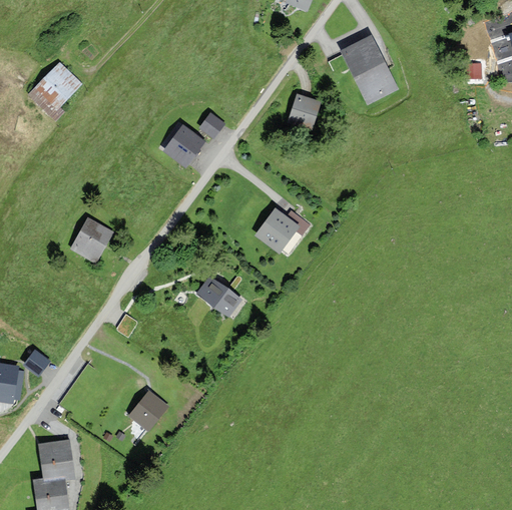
[(288,0),(306,8),(310,0),(288,0)]
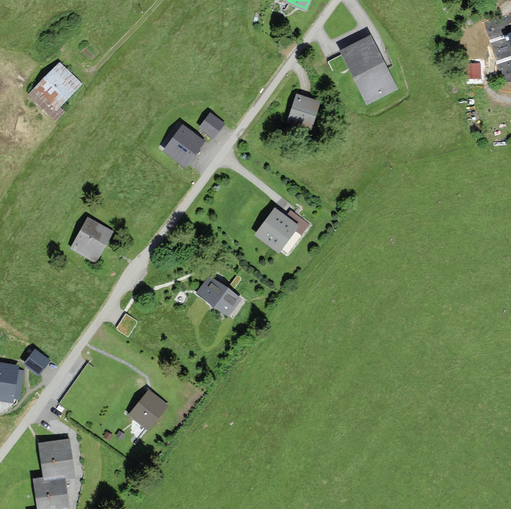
[(395,86),(369,35),(340,50),(366,101),(395,86)]
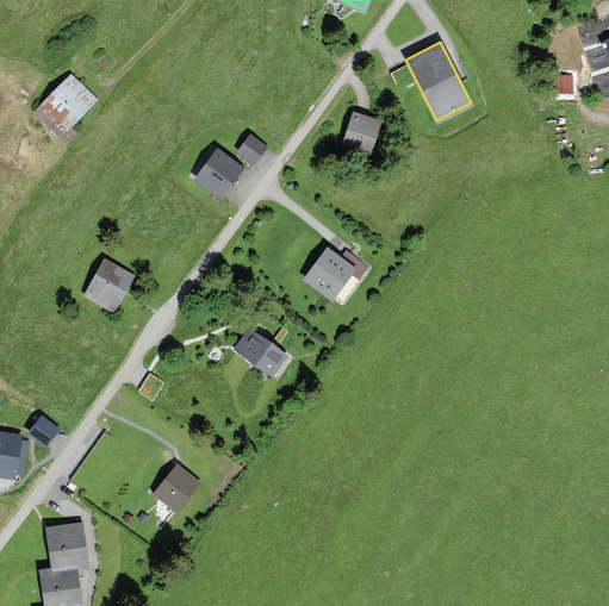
[(608,70),(595,75),(598,86),(608,82),(608,70)]
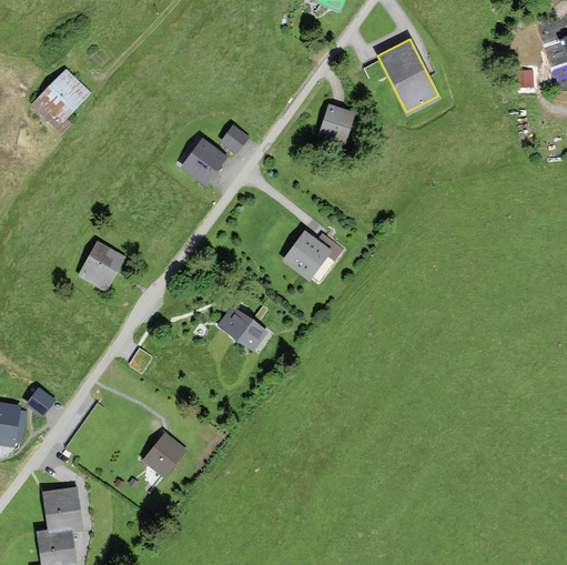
[(530,68),(516,68),(517,83),(532,83),(530,68)]
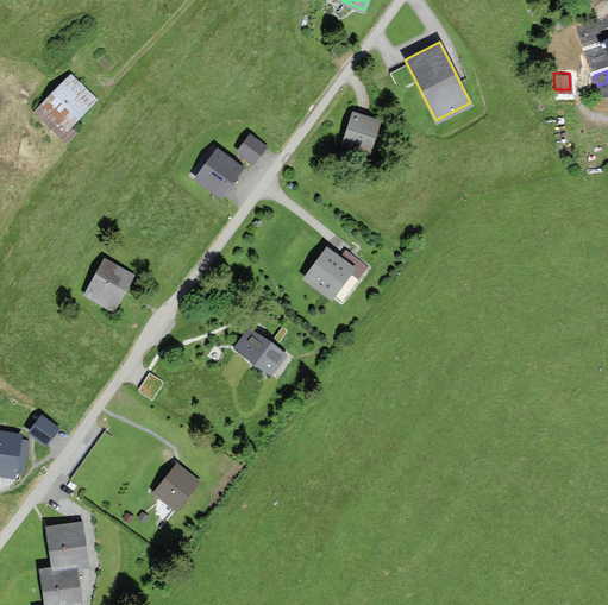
[(93,98),(69,74),(36,109),(66,138),(74,128),(68,124),(93,98)]
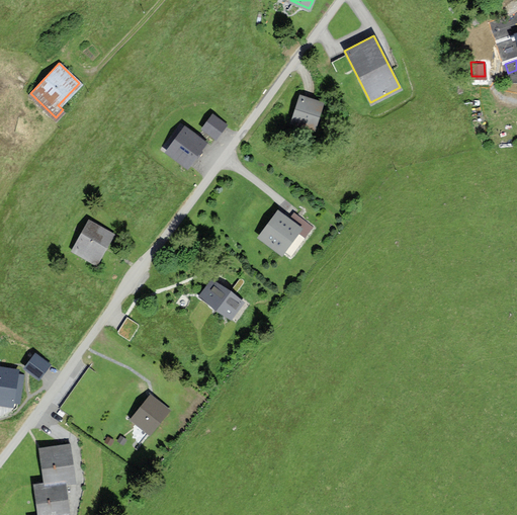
[(322,101),(299,94),(290,122),(313,130),(322,101)]
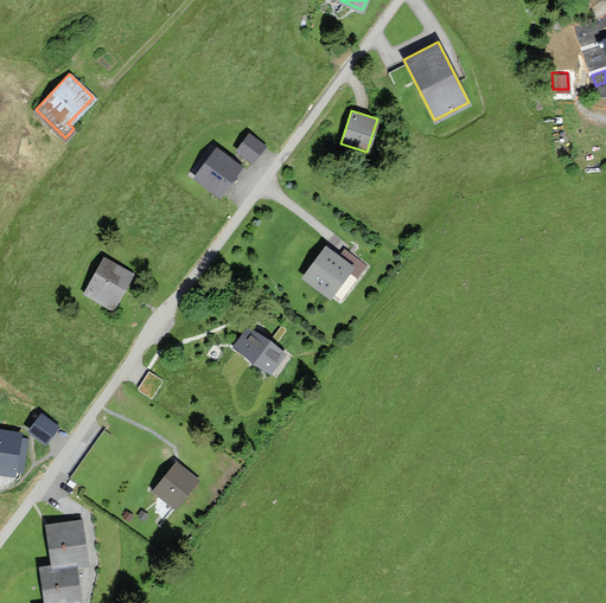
[(236,149),(253,160),(265,143),(248,132),(236,149)]
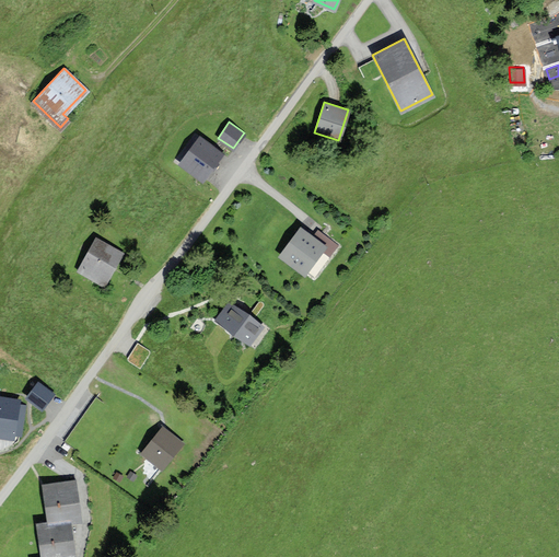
[(223,152),(199,135),(178,163),(201,181),(223,152)]
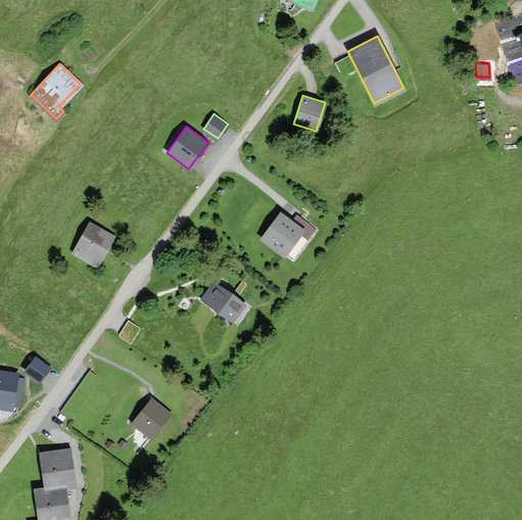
[(291,220),(281,211),(261,238),(284,255),(287,249),(293,253),(314,226),(296,214),(291,220)]
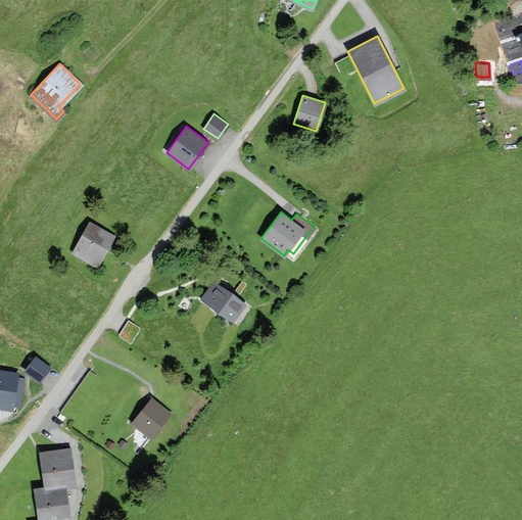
[(113,235),(91,221),(73,250),(95,265),(113,235)]
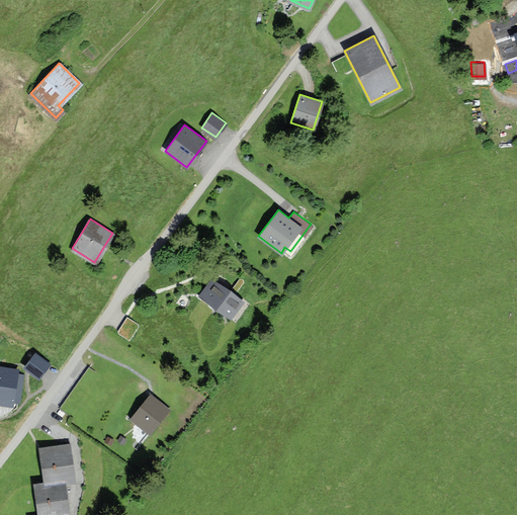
[(242,301),(211,278),(199,294),(230,317),(242,301)]
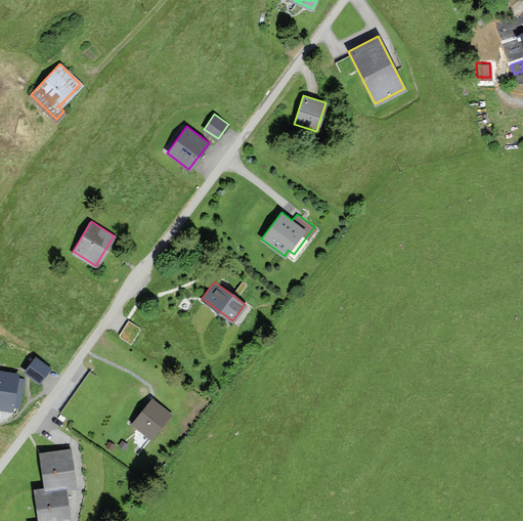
[(139,327),(128,319),(119,334),(131,341),(139,327)]
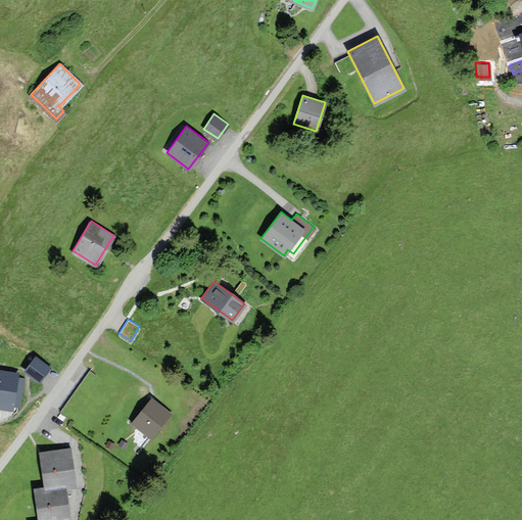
[(39,382),(50,366),(35,355),(22,370),(39,382)]
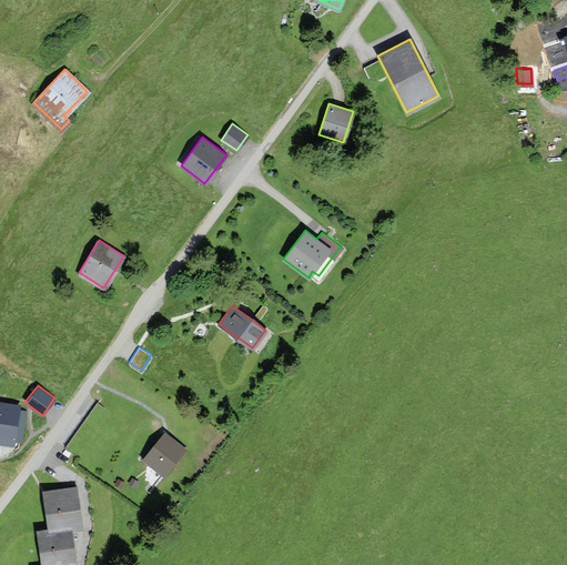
[(20,403),(0,400),(0,442),(13,444),(14,439),(21,440),(26,409),(19,407),(20,403)]
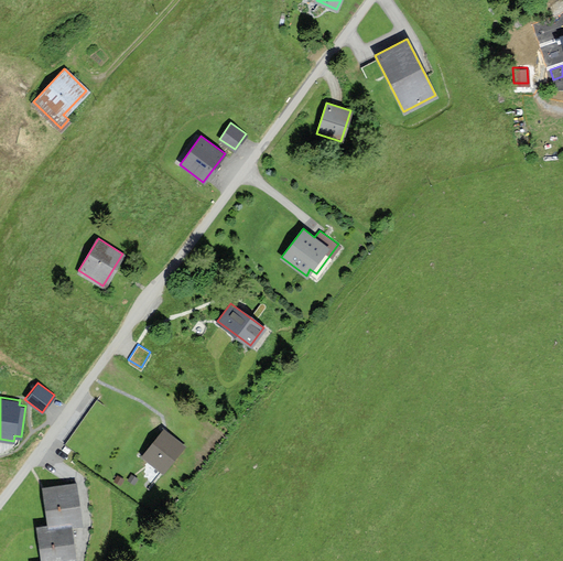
[(184,444),(163,428),(141,455),(162,472),(184,444)]
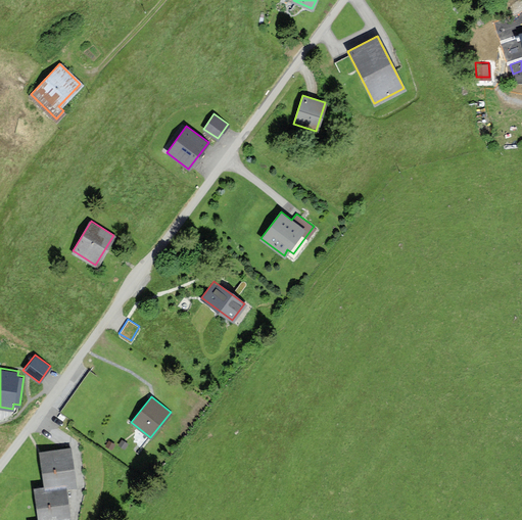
[(67,519),(68,519),(64,486),(74,485),(69,446),(39,450),(43,488),(36,489),(39,519),(67,519)]
